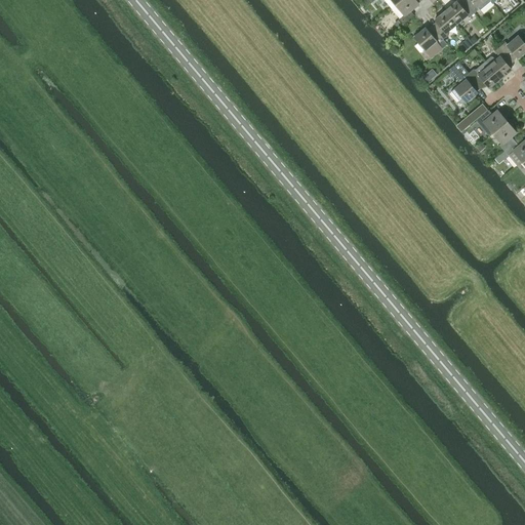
[(400,0),(391,8),(400,18),(398,19),(403,25),(413,15),(409,10),(417,4),(413,0),(400,0)]
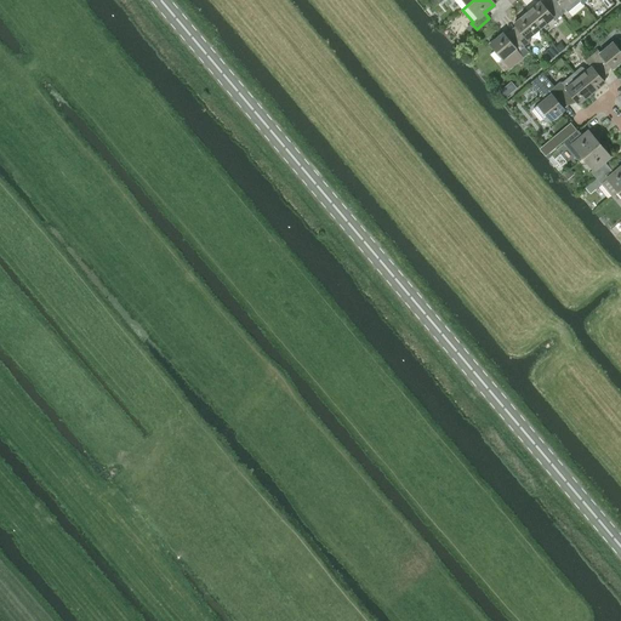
[(551,0),(550,3),(560,16),(568,11),(565,7),(574,0),(551,0)]
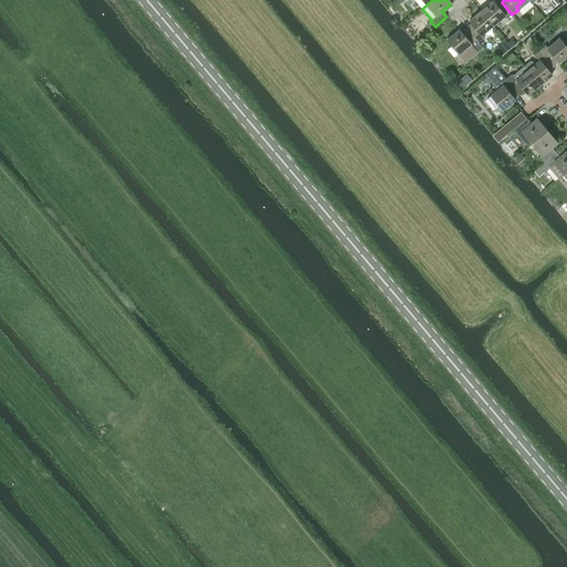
[(481,11),(493,27),(504,17),(506,20),(512,14),(502,2),(496,7),(492,1),(481,11)]
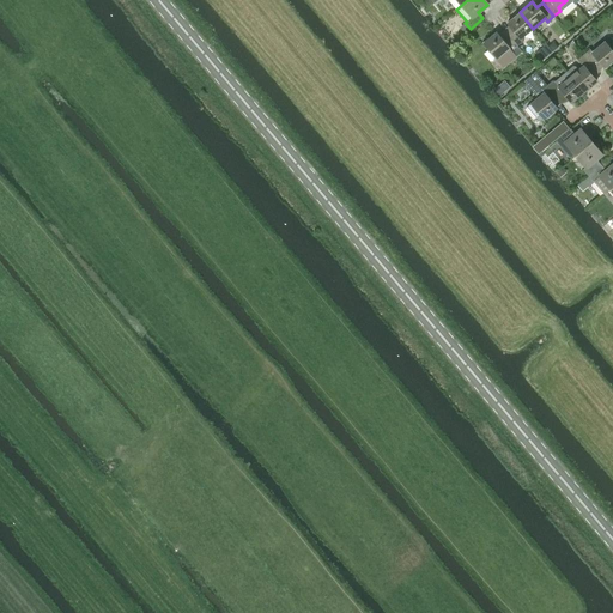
[(511,29),(505,34),(521,53),(522,52),(517,46),(523,42),(521,38),(533,29),(520,12),(507,23),(511,29)]
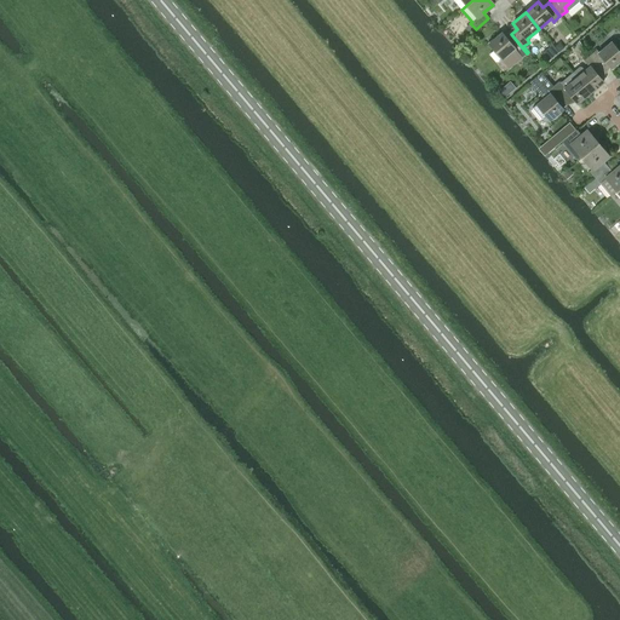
[(488,44),(501,59),(509,68),(527,53),(511,34),(506,38),(501,33),(488,44)]
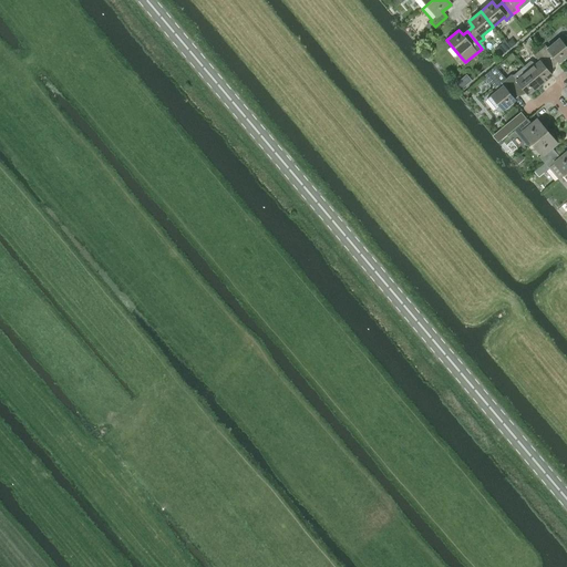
[(539,50),(549,62),(555,58),(559,63),(566,55),(566,48),(558,39),(547,48),(545,45),(539,50)]
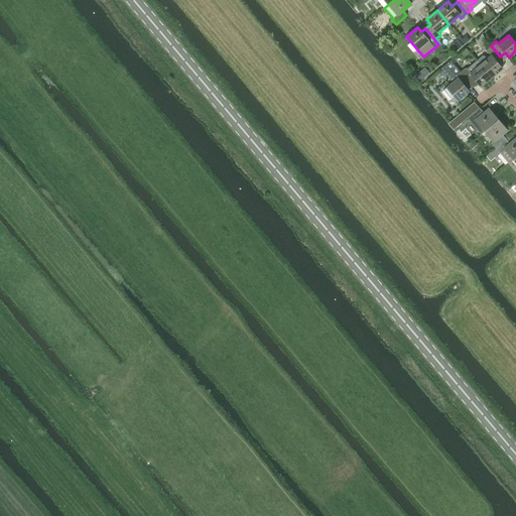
[(478,60),(491,78),(502,69),(496,60),(500,56),(491,45),(486,49),(490,55),(487,58),(484,55),(478,60)]
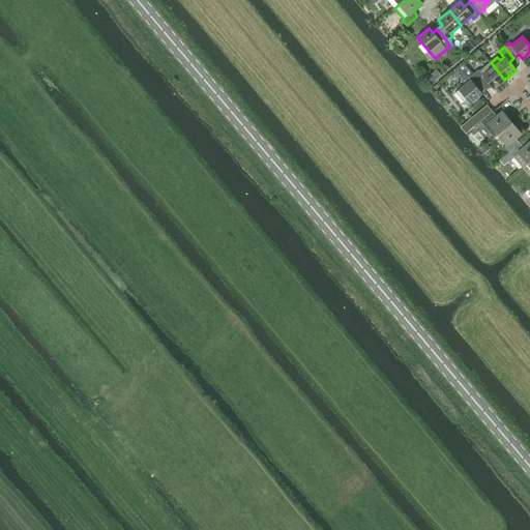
[(477,89),(482,85),(472,74),(463,62),(452,70),(465,85),(455,92),(463,101),(466,98),(470,104),(481,93),(477,89)]
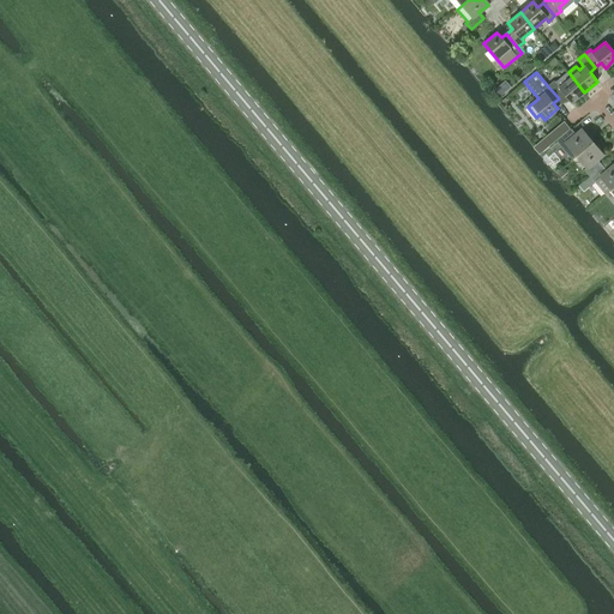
[(547,85),(559,98),(564,94),(571,103),(584,92),(569,72),(557,83),(554,80),(547,85)]
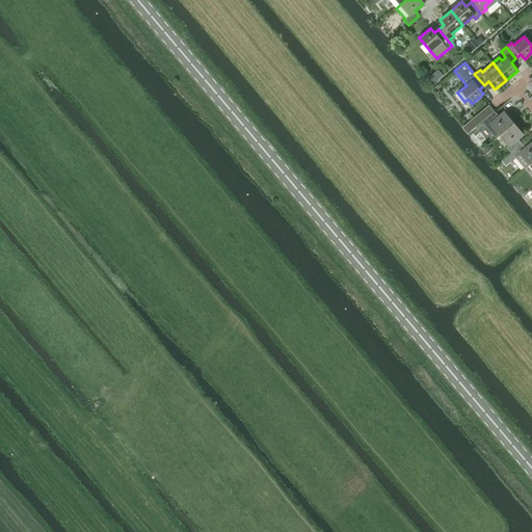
[(513,123),(504,111),(499,115),(496,111),(484,121),(482,123),(496,138),(500,134),(513,123)]
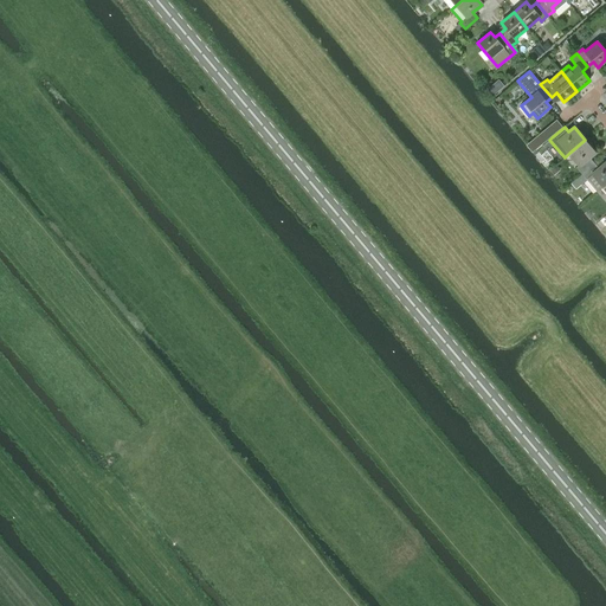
[(577,167),(581,174),(594,162),(590,156),(595,152),(585,140),(569,153),(579,165),(577,167)]
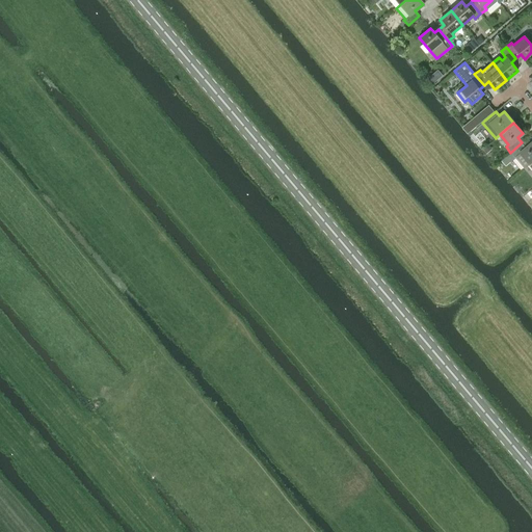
[(531,162),(531,160),(531,141),(526,148),(522,142),(510,153),(524,168),(531,162)]
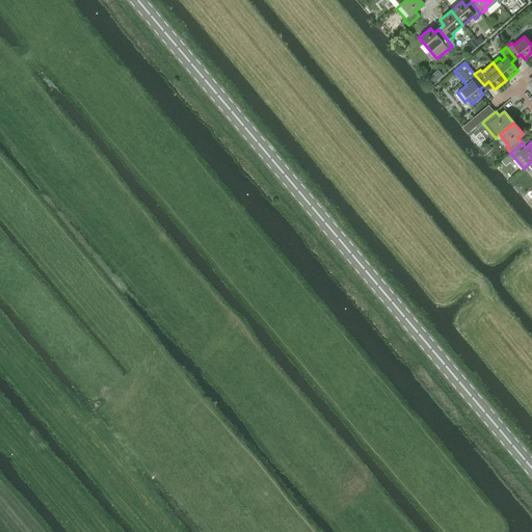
All buildings are outlined.
